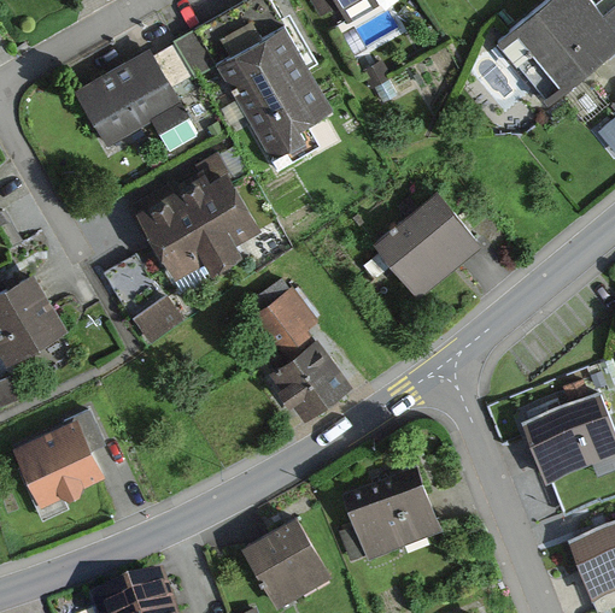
[(268,0),(246,0),(174,42),(194,78),(215,68),(275,171),(321,146),(309,127),(333,112),(308,69),(315,65),(286,15),(279,18),(268,0)]
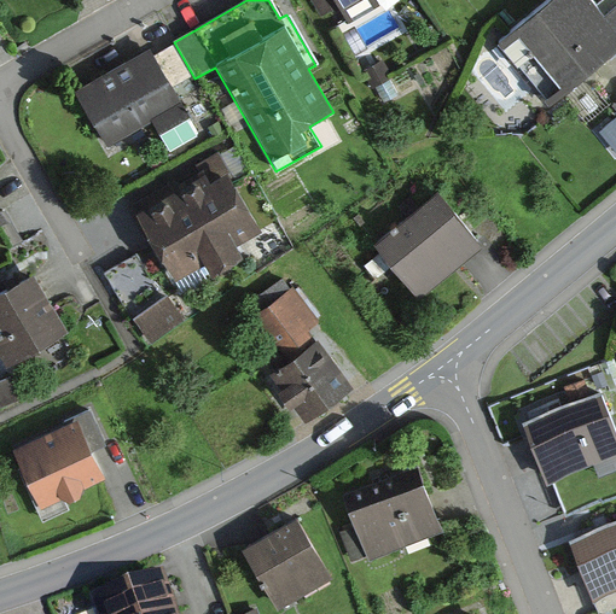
[(307,0),(319,21),(338,10),(347,25),(379,6),(376,0),(307,0)]
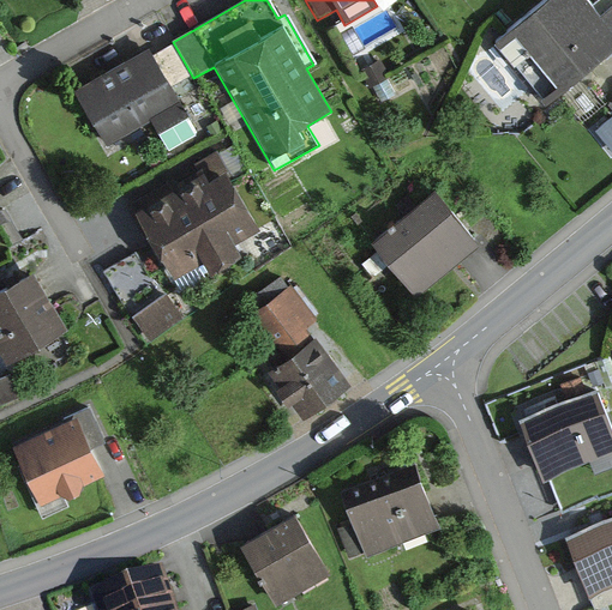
[(587,0),(541,0),(493,41),(546,102),(611,44),(611,5),(601,16),(587,0)]
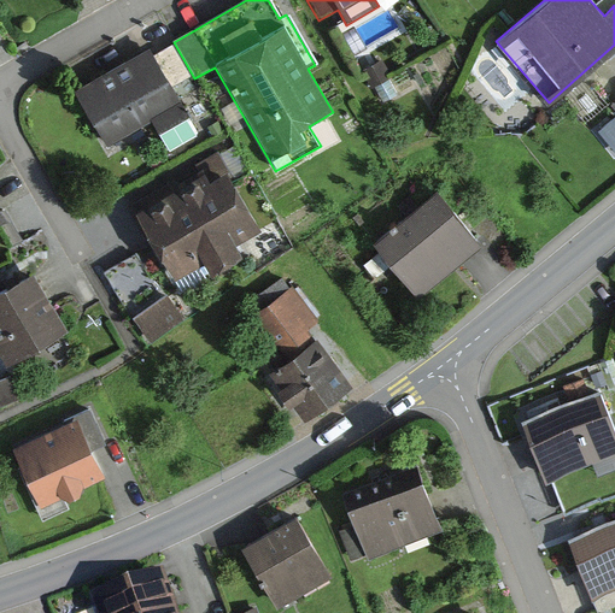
[(152,57),(147,49),(126,62),(74,89),(104,143),(150,118),(168,149),(197,134),(171,87),(188,77),(171,46),(152,57)]
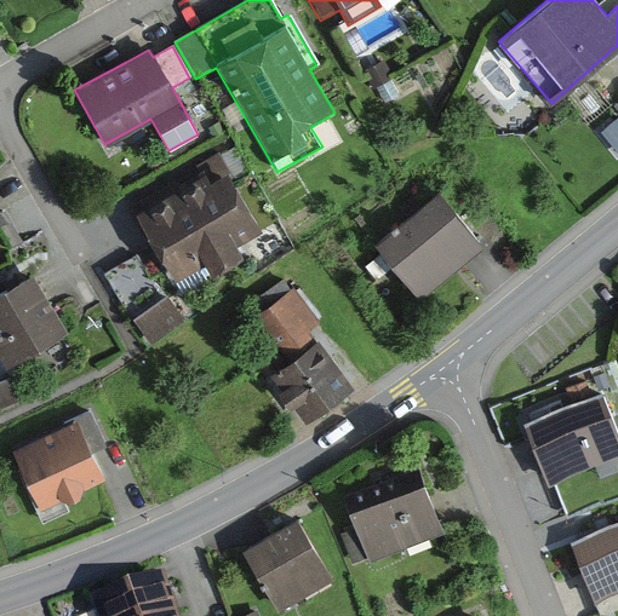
[(218,166),(137,211),(158,248),(171,271),(176,280),(205,264),(211,274),(240,257),(234,246),(256,232),(218,166)]
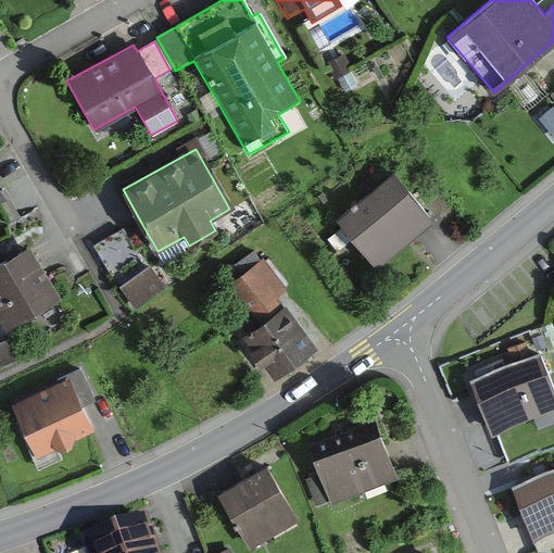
[(337,218),(373,265),(407,238),(428,222),(392,175),(337,218)]
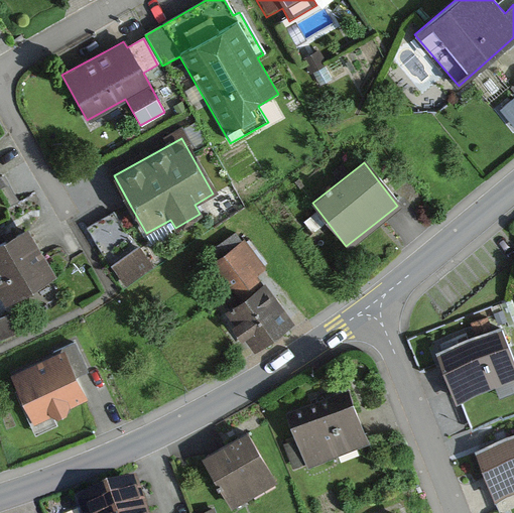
[(142,226),(131,207),(114,217),(112,214),(85,229),(104,262),(133,246),(126,235),(142,226)]
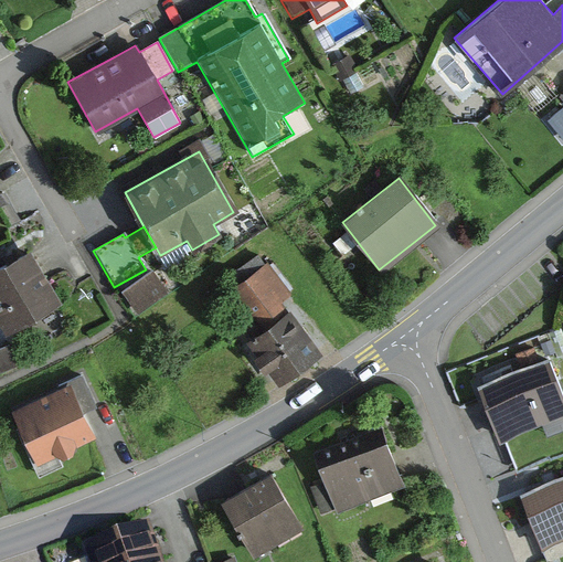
[(0,324),(7,335),(60,304),(28,250),(0,266),(0,324)]
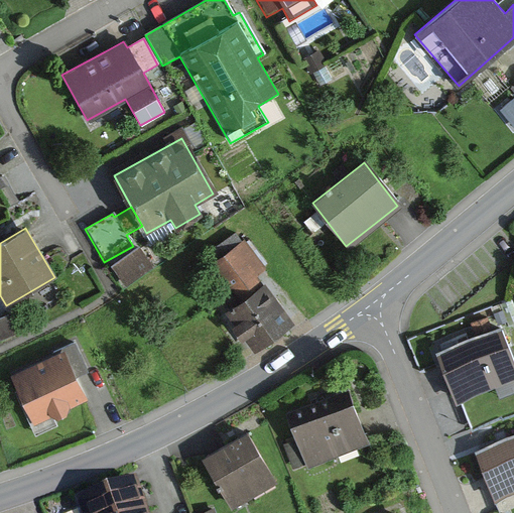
[(235,234),(205,255),(239,301),(261,285),(255,277),(265,270),(243,239),(240,241),(235,234)]
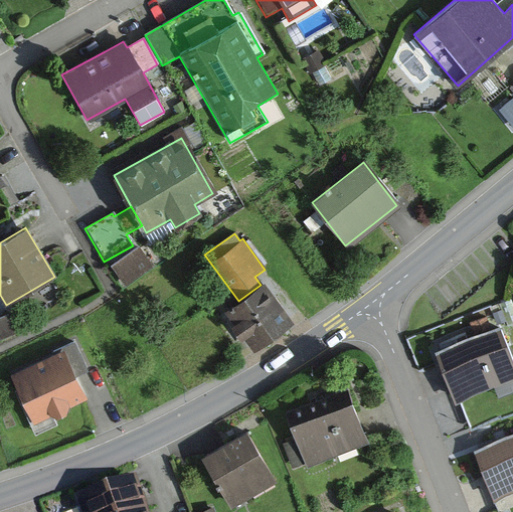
[(122,288),(152,270),(139,247),(108,266),(122,288)]
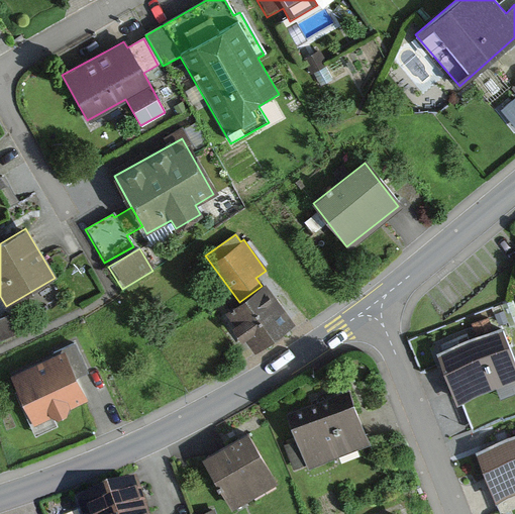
[(253,351),(293,323),(265,284),(262,286),(239,302),(224,312),(232,323),(229,325),(240,340),(243,338),(253,351)]
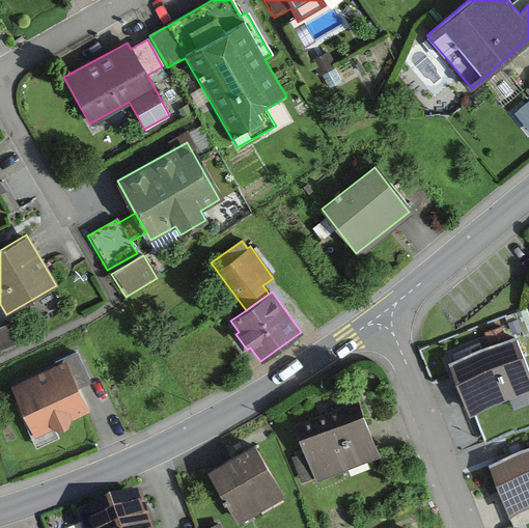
[(7,325),(0,327),(0,352),(16,345),(7,325)]
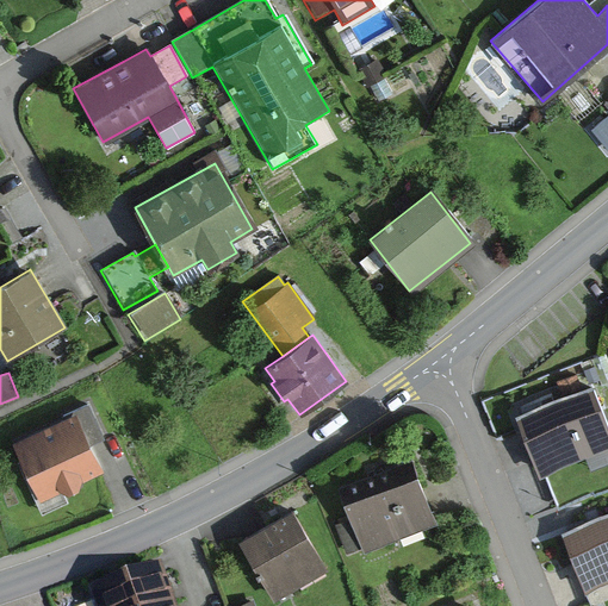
[(547,405),(514,418),(537,476),(607,448),(607,430),(591,388),(547,405)]
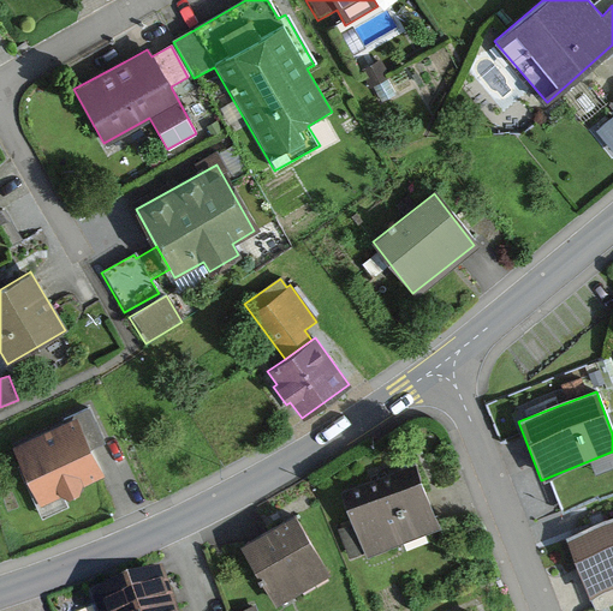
[(69,423),(12,445),(40,505),(63,495),(69,498),(78,493),(81,485),(103,475),(91,448),(102,443),(88,409),(67,418),(69,423)]
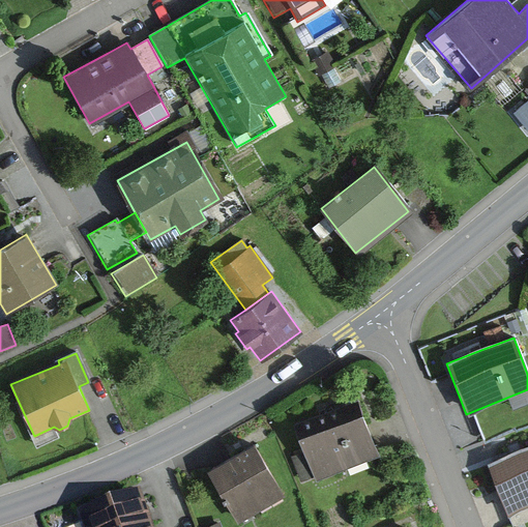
[(293,427),(302,451),(314,477),(316,482),(380,456),(356,401),(322,415),(293,427)]
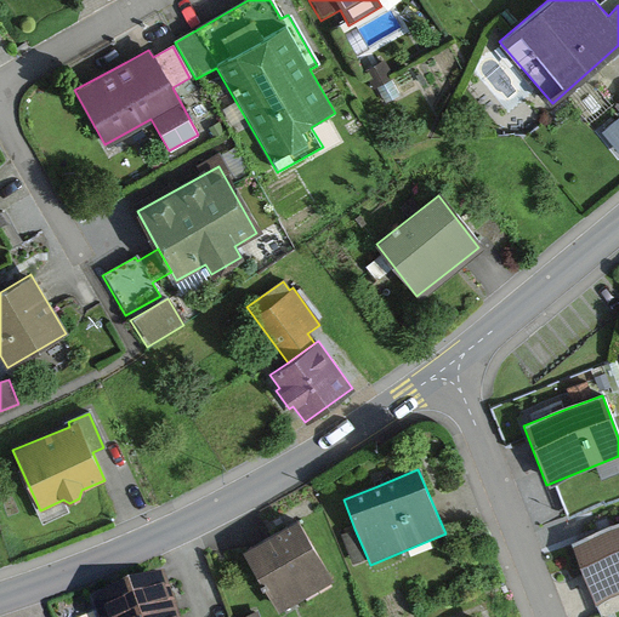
[(243,554),(278,612),(331,581),(296,521),(243,554)]
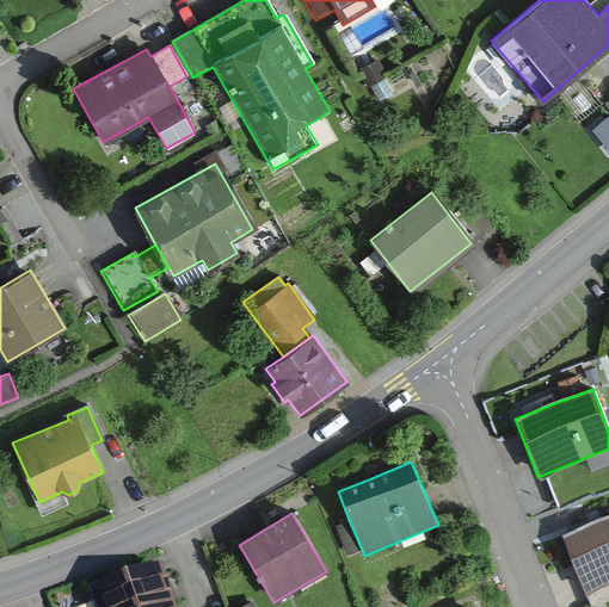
[(561,534),(585,594),(608,584),(608,515),(595,521),(561,534)]
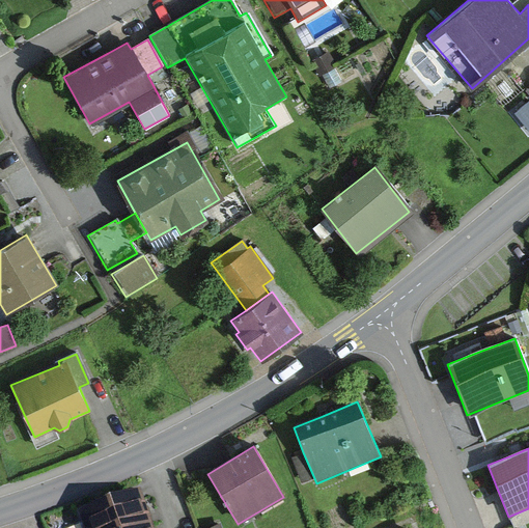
[(301,483),(314,478),(303,452),(290,457),(301,483)]
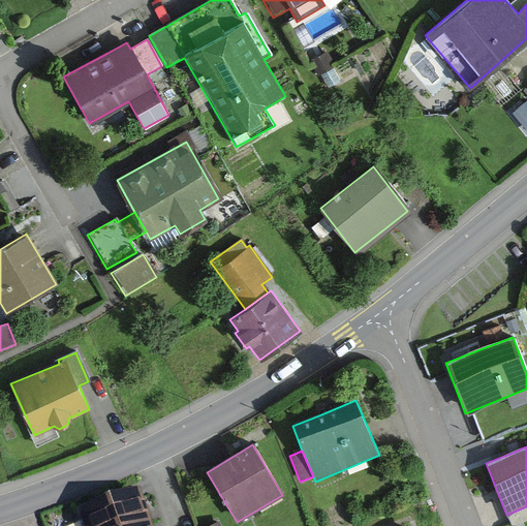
[(136,496),(76,518),(79,525),(147,525),(145,521),(136,496)]
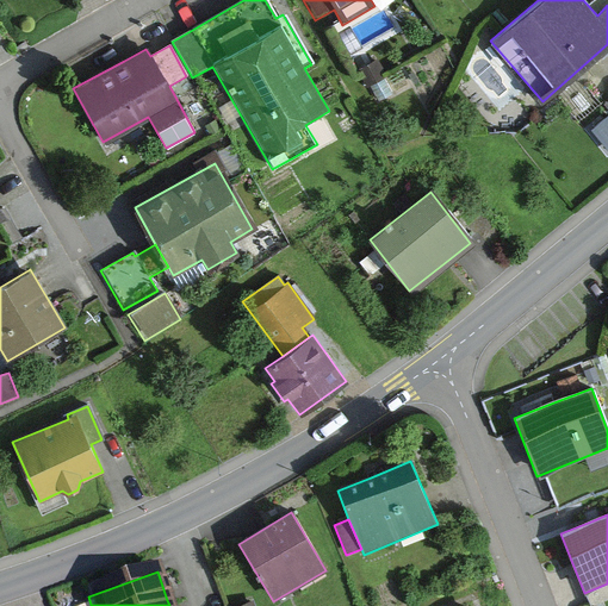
All buildings are outlined.
